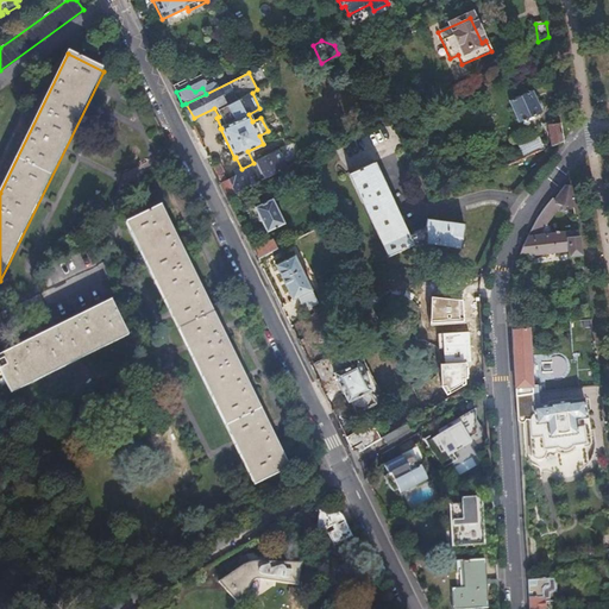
[(534,90),(510,101),(520,123),(544,113),(534,90)]
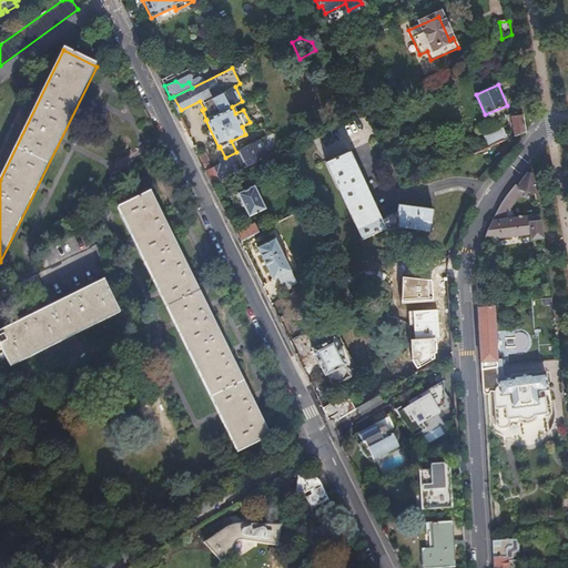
[(526,131),(524,117),(513,118),(516,137),(526,131)]
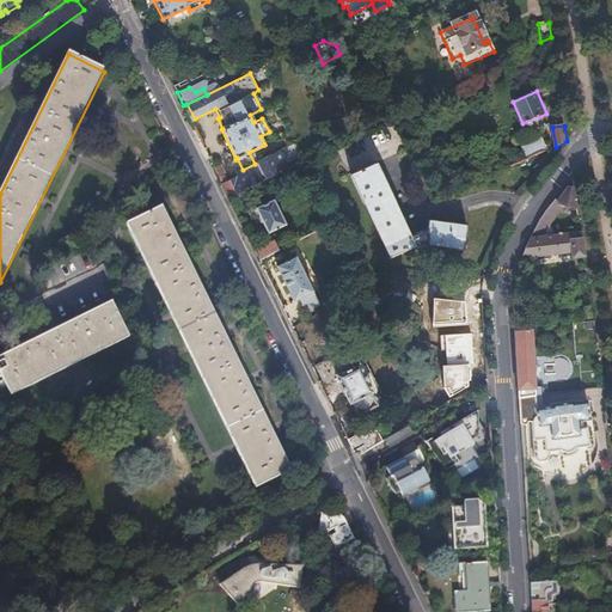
[(524,147),(528,158),(551,148),(550,145),(546,147),(543,139),(524,147)]
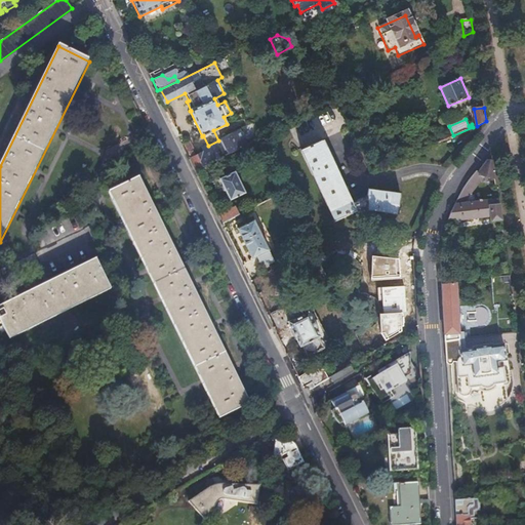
[(193,152),(188,154),(191,159),(196,170),(246,145),(239,129),(220,138),(225,148),(223,152),(220,153),(214,152),(213,148),(206,146),(201,149),(203,153),(196,157),(193,152)]
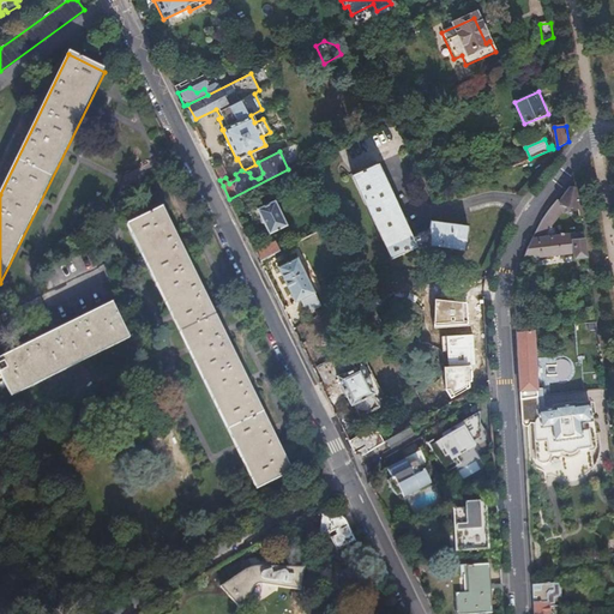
[(378,162),(353,175),(393,259),(427,242),(427,247),(464,252),(469,226),(429,221),(428,229),(414,236),(378,162)]
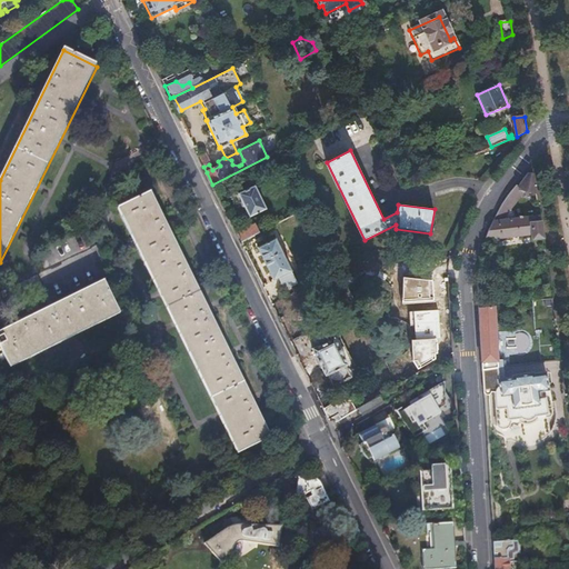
[(199,157),(203,167),(209,165),(205,153),(199,157)]
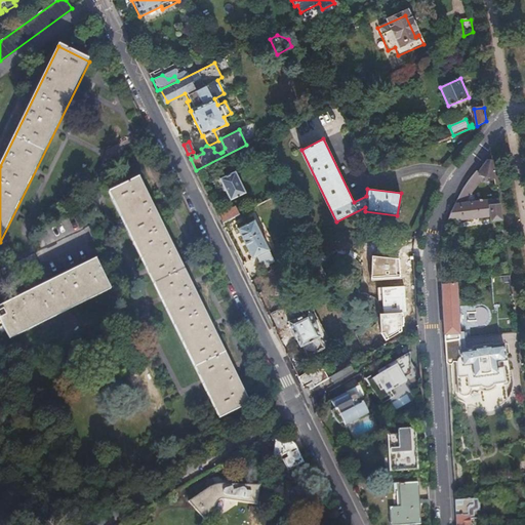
[(494,177),(491,161),(489,159),(487,160),(478,172),(476,171),(465,185),(459,193),(459,194),(467,199),(472,192),(473,193),(482,179),(494,177)]
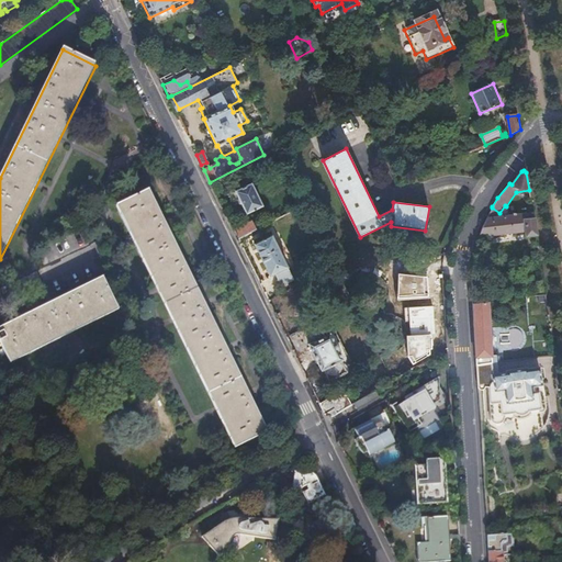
[(249,184),(234,192),(246,215),(261,209),(249,184)]
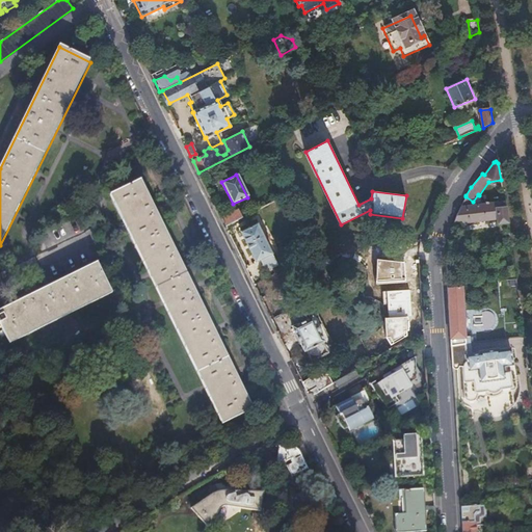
[(139,182),(113,194),(222,418),(248,404),(139,182)]
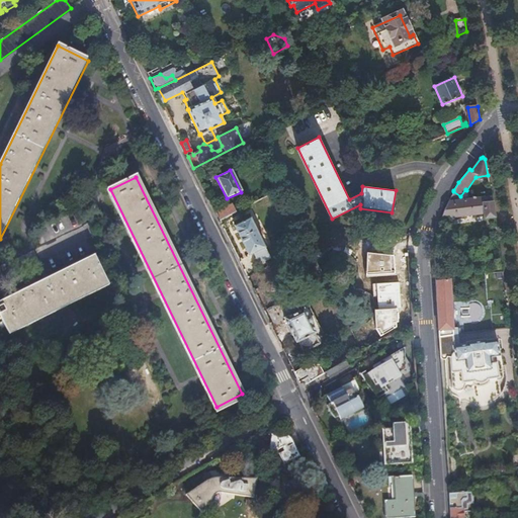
[(494,218),(491,197),(448,201),(441,219),(484,214),(485,219),(494,218)]
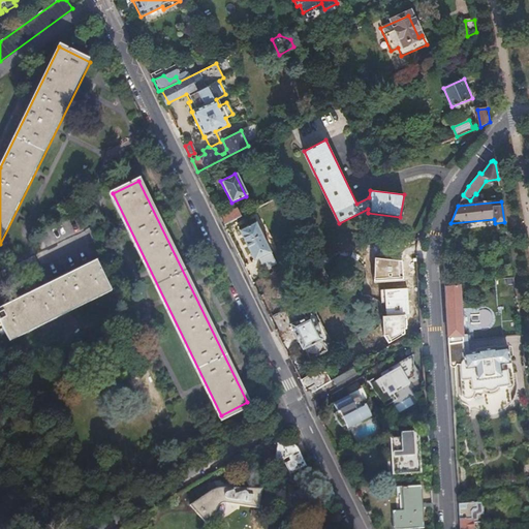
[(241,217),(237,209),(220,217),(224,225),(241,217)]
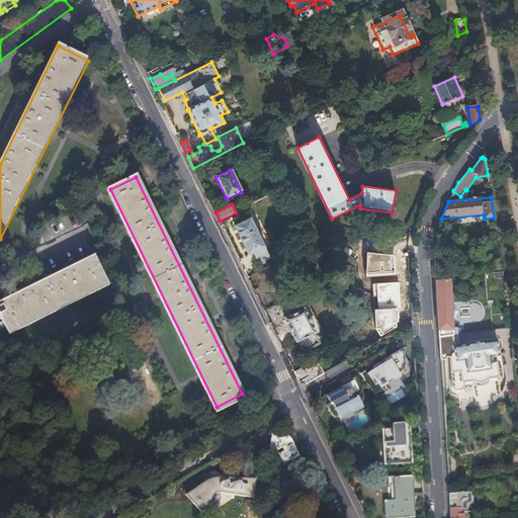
[(250,219),(234,227),(248,256),(263,248),(250,219)]
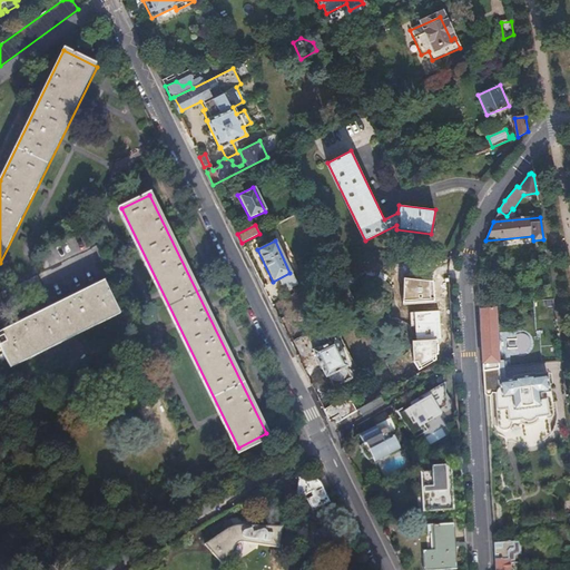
[(434,281),(403,276),(402,303),(434,301),(434,281)]
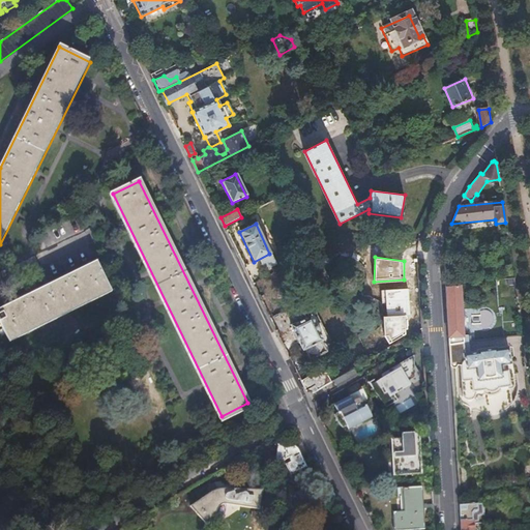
[(0,326),(7,341),(104,293),(90,266),(0,311),(0,326)]
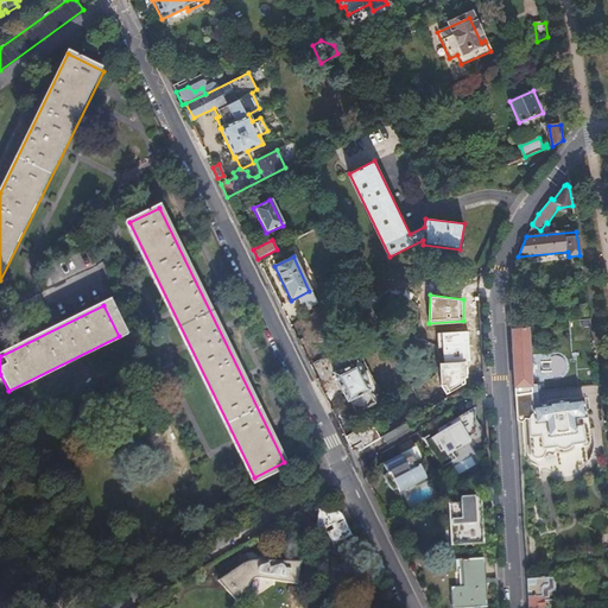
[(511,330),(526,328),(525,315),(510,317),(511,330)]
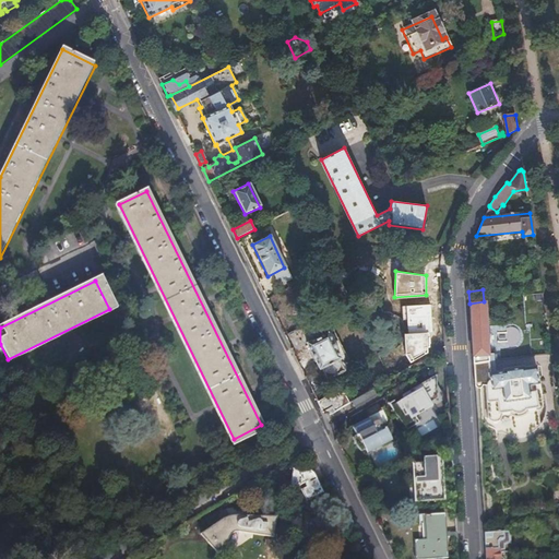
[(473,364),(495,360),(494,354),(489,355),(487,301),(484,301),(470,304),(473,364)]
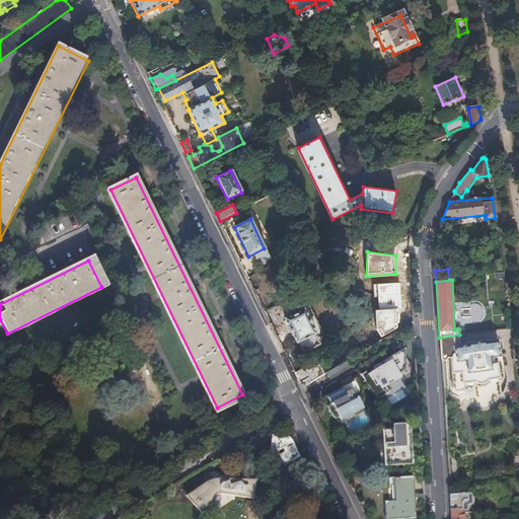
[(399,283),(376,284),(378,311),(397,309),(401,309),(399,283)]
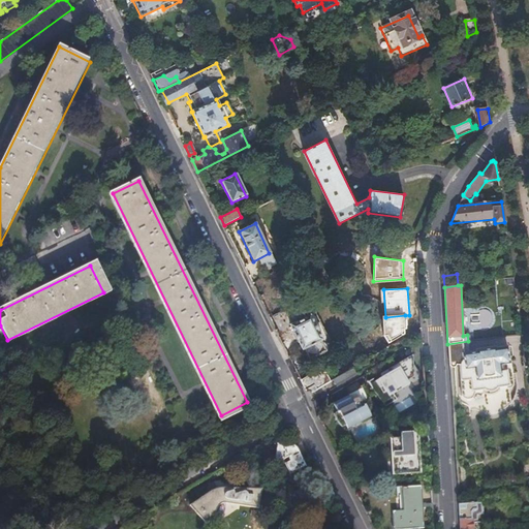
[(287,315),(292,327),(306,320),(300,309),(287,315)]
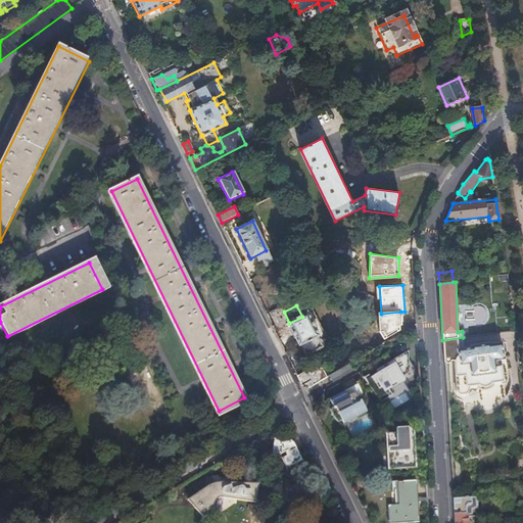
[(466,322),(485,321),(485,307),(465,308),(466,322)]
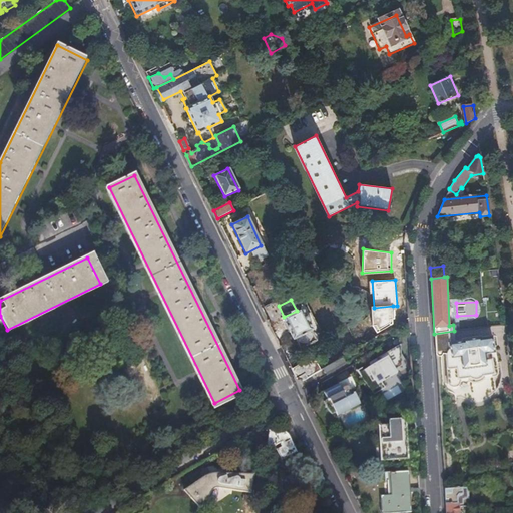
[(374,308),(371,308),(372,326),(377,334),(394,324),(393,306),(374,308)]
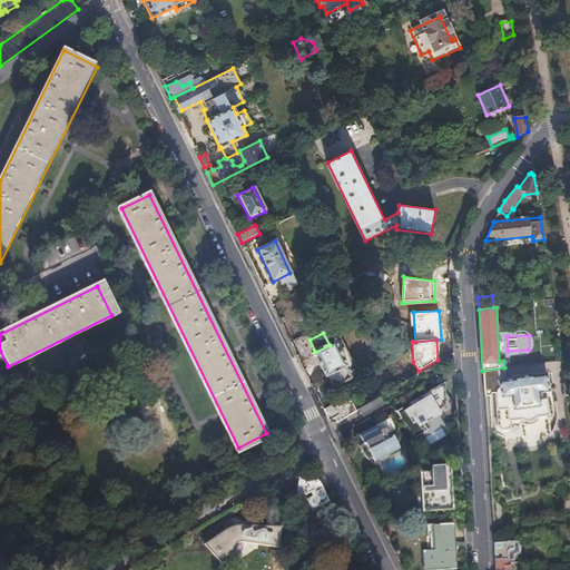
[(330,345),(315,352),(312,353),(316,362),(315,362),(320,371),(321,370),(325,379),(330,377),(343,371),(346,369),(341,359),(342,357),(338,351),(337,351),(333,343),(330,345)]
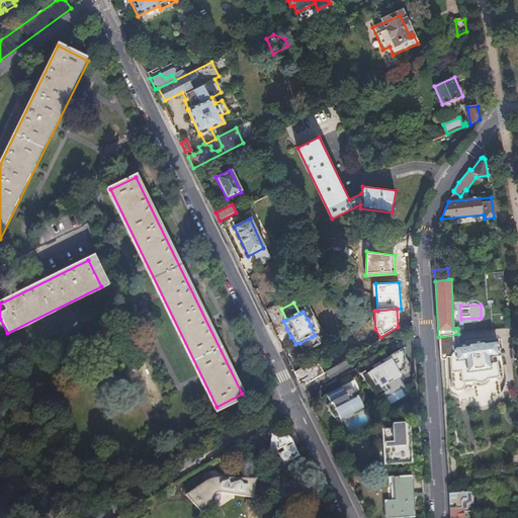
[(447,390),(464,402),(489,406),(505,391),(497,339),(496,330),(458,334),(438,337),(442,371),(447,390)]
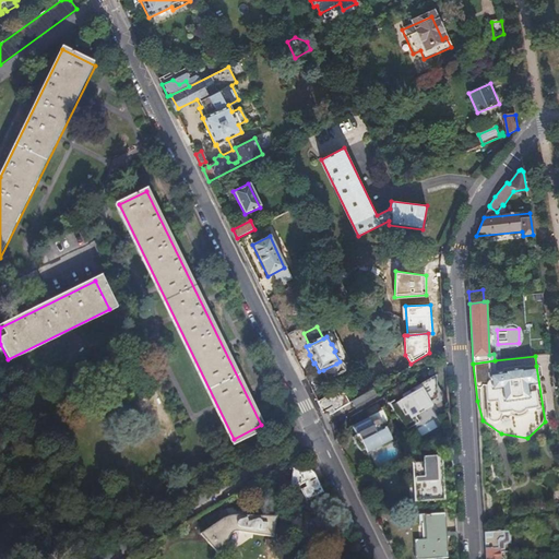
[(336,364),(323,370),(329,381),(342,375),(336,364)]
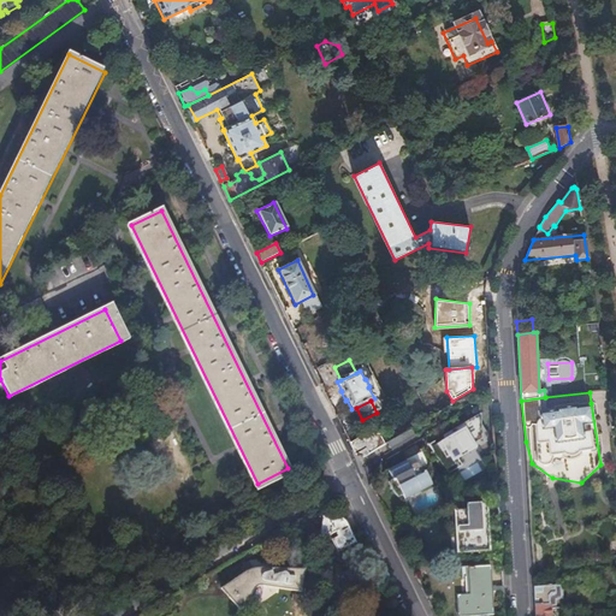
[(431,450),(446,472),(460,463),(458,461),(478,450),(474,445),(483,440),(481,432),(478,426),(481,425),(478,418),(444,437),(446,440),(442,443),(431,450)]
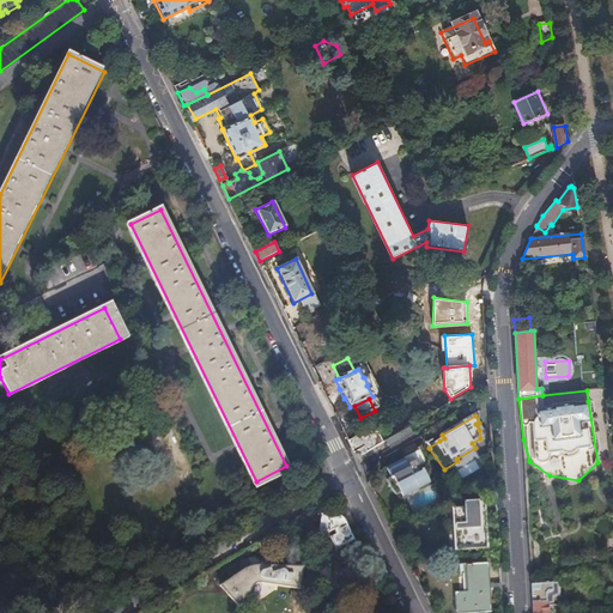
[(414,436),(413,436),(410,428),(386,442),(388,448),(389,450),(390,450),(414,436)]
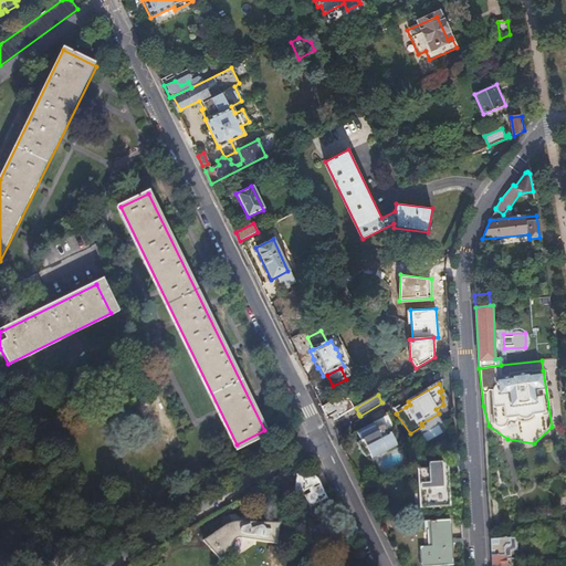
[(334,422),(353,411),(347,401),(334,402),(322,410),(326,420),(334,422)]
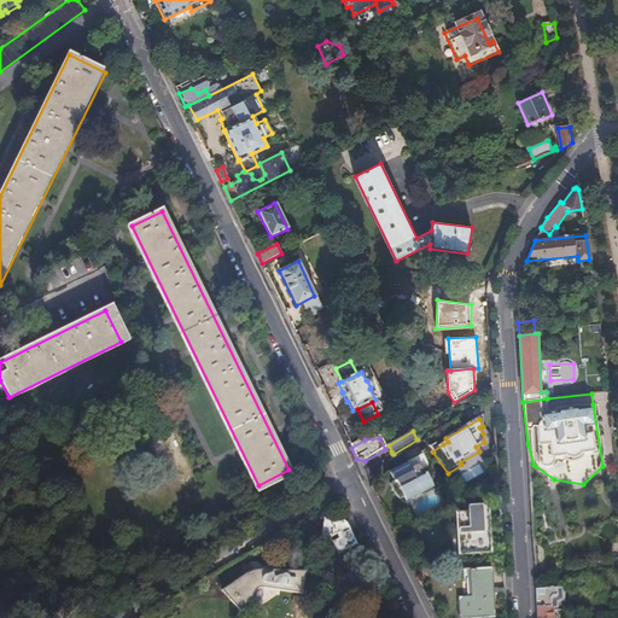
[(397,490),(392,493),(395,496),(397,500),(398,502),(406,499),(407,503),(421,496),(423,499),(432,493),(431,490),(433,490),(438,487),(423,458),(425,462),(409,471),(407,465),(389,474),(394,484),(395,487),(396,485),(397,490)]
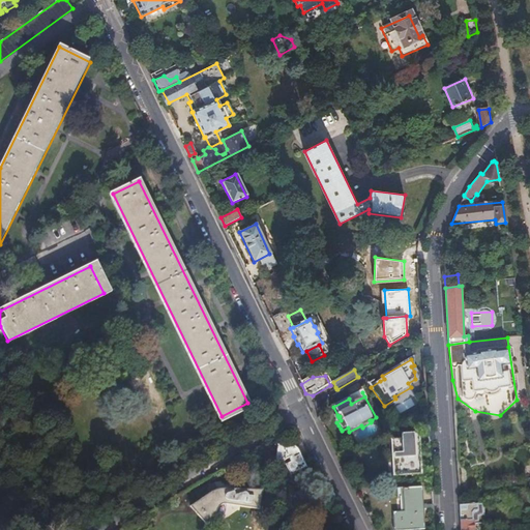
[(402,441),(390,441),(391,464),(396,464),(396,477),(421,476),(419,435),(402,436),(402,441)]
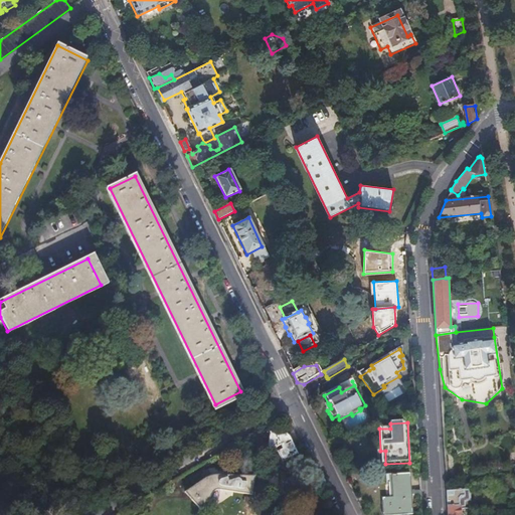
[(255,432),(232,445),(240,458),(251,455),(249,448),(255,447),(270,451),(272,449),(272,448),(276,447),(279,447),(281,451),(277,453),(282,464),(297,456),(291,443),(289,440),(288,438),(285,436),(283,435),(280,434),(277,434),(258,434),(255,432)]
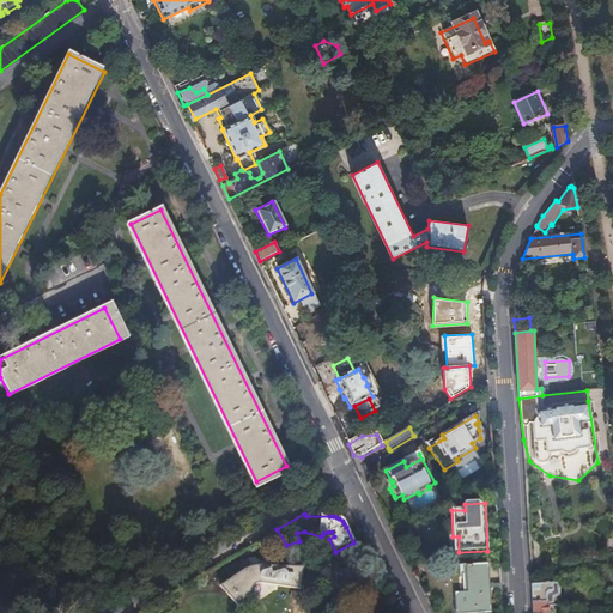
[(238,571),(219,587),(238,612),(254,593),(255,590),(258,589),(260,588),(262,588),(298,590),(299,566),(265,565),(260,564),(256,564),(253,564),(250,565),(247,566),(244,568),(241,569),(238,571)]
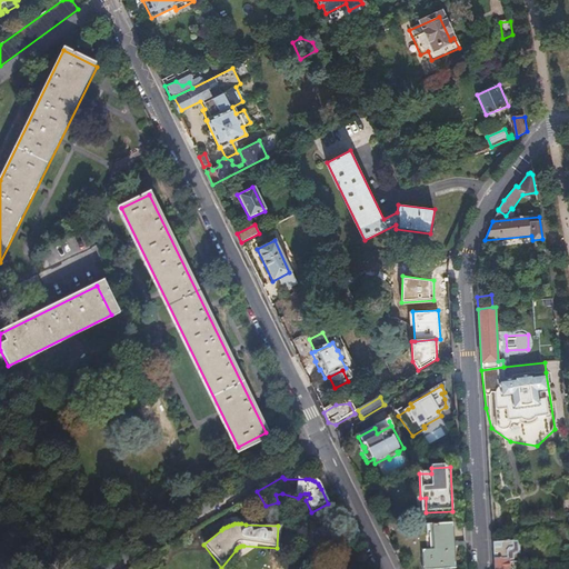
[(438,550),(422,551),(422,568),(456,568),(453,526),(430,527),(430,537),(437,537),(438,550)]
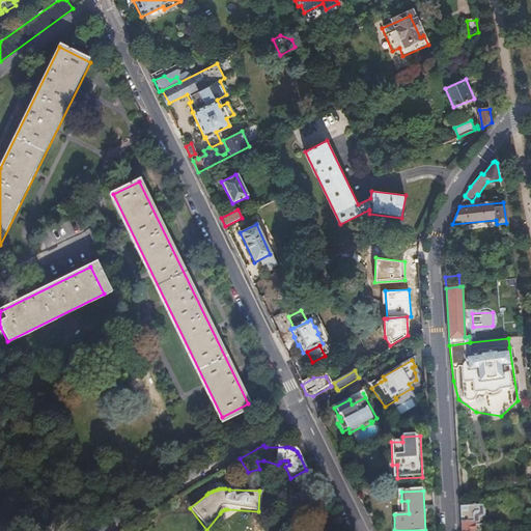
[(478,518),(477,504),(463,505),(464,523),(459,523),(459,530),(473,530),(473,522),(476,522),(478,518)]
